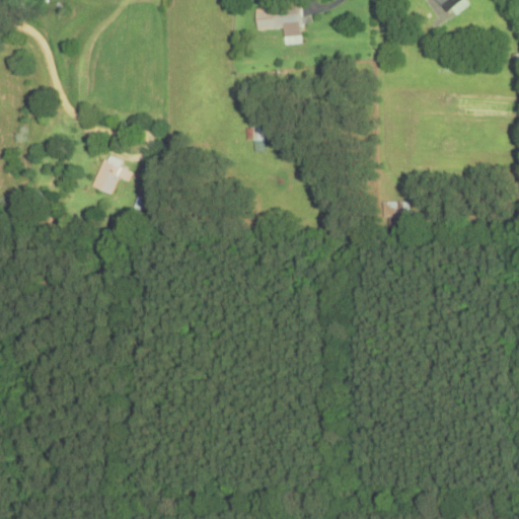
[(463,1),(462,0),(435,0),(446,14),(463,1)]
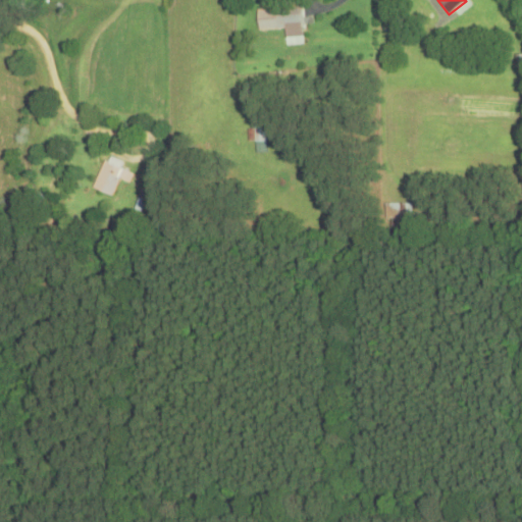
[(258,32),(284,30),(285,39),(303,38),(302,5),(256,7),(258,32)]
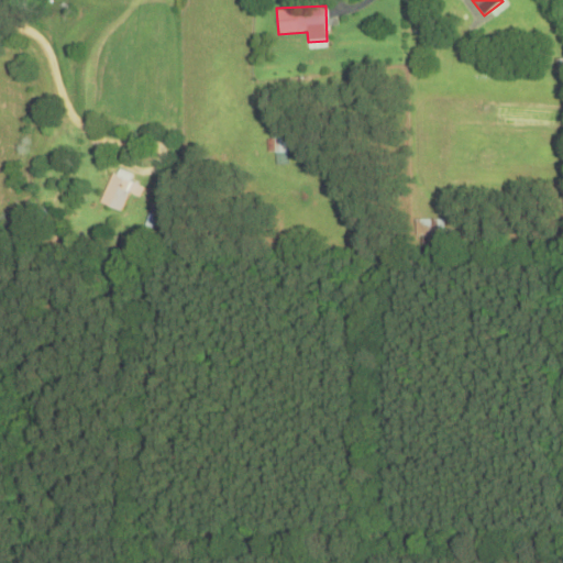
[(288,166),(287,139),(267,139),(267,155),(276,155),(277,166),(288,166)]
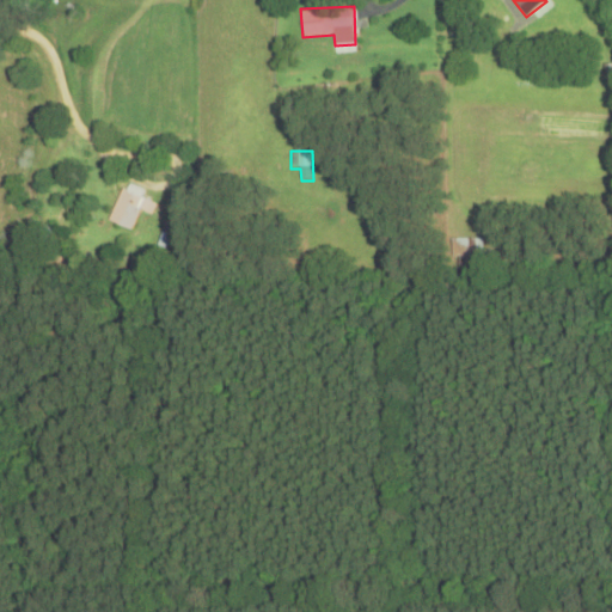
[(108,221),(130,232),(141,212),(151,216),(157,206),(123,190),(108,221)]
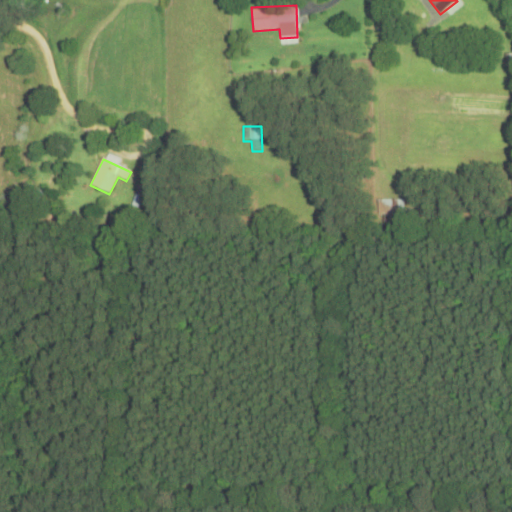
[(404,201),(377,200),(377,216),(404,216),(404,201)]
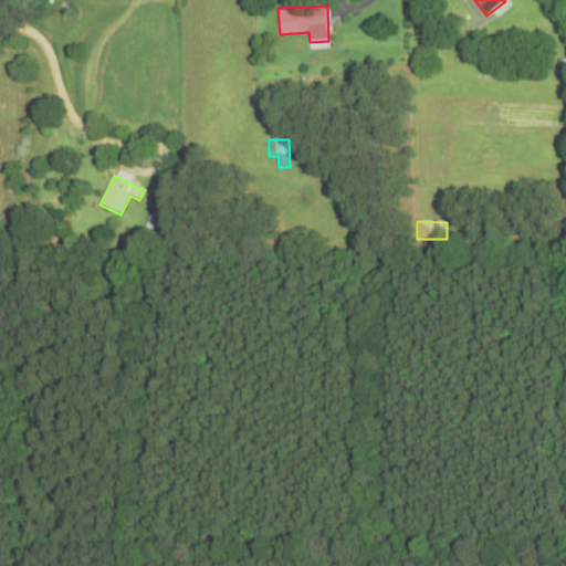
All buildings are outlined.
